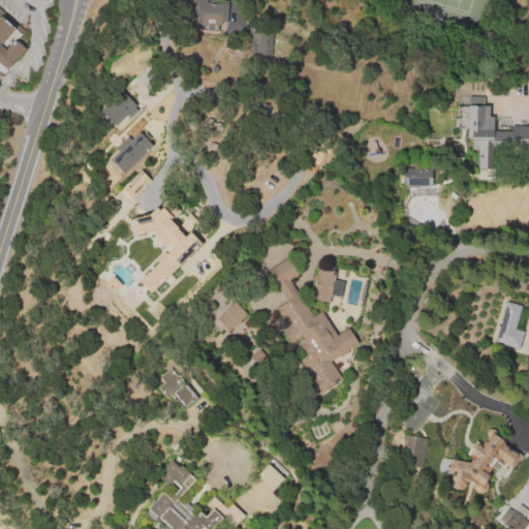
[(190,0),(205,0),(205,1),(209,1),(209,2),(212,2),(212,1),(227,2),(226,22),(220,22),(219,24),(217,24),(217,30),(201,29),(201,27),(191,27),(192,13),(190,13),(190,0)]
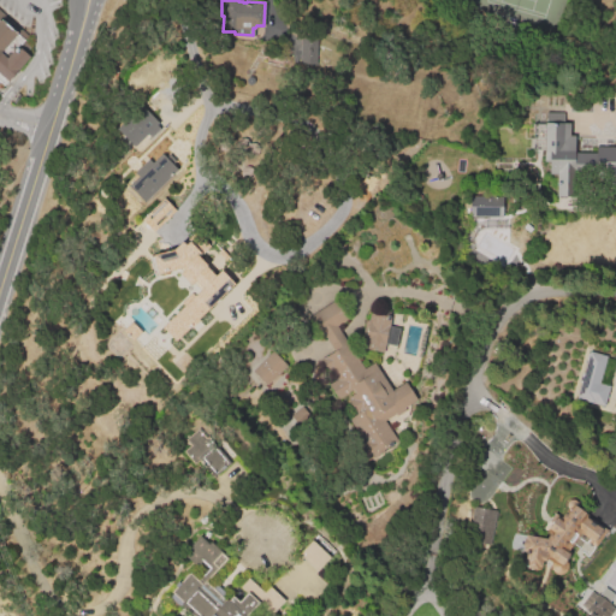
[(0,84),(0,11),(4,15),(1,18),(19,34),(13,40),(0,53),(7,58),(16,49),(21,48),(27,51),(28,55),(28,59),(4,88),(0,84)]
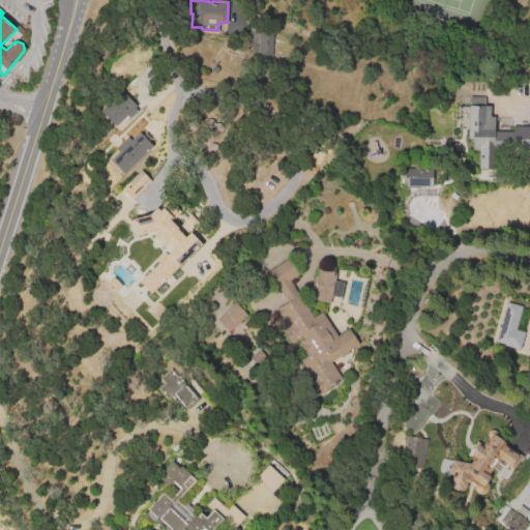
[(271,55),(272,32),(257,31),(257,54),(271,55)]
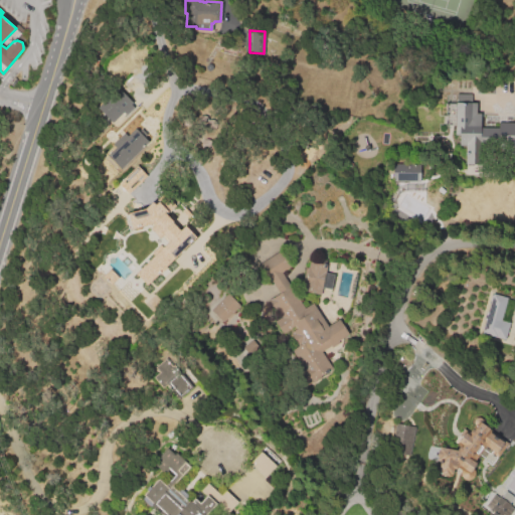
[(95,106),(111,123),(122,111),(125,114),(133,107),(130,104),(132,102),(117,86),(95,106)]
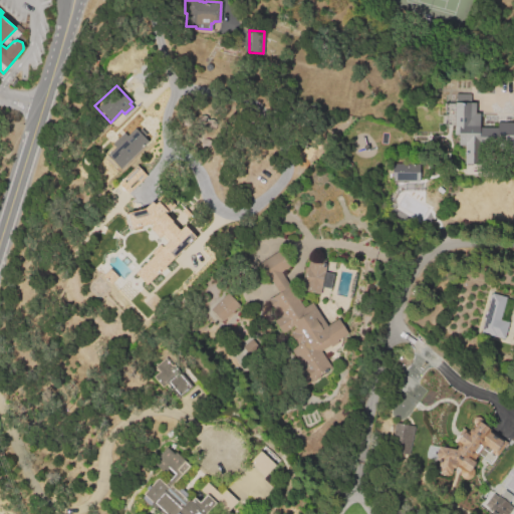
[(456,102),(479,102),(479,135),(456,135),(456,102)]
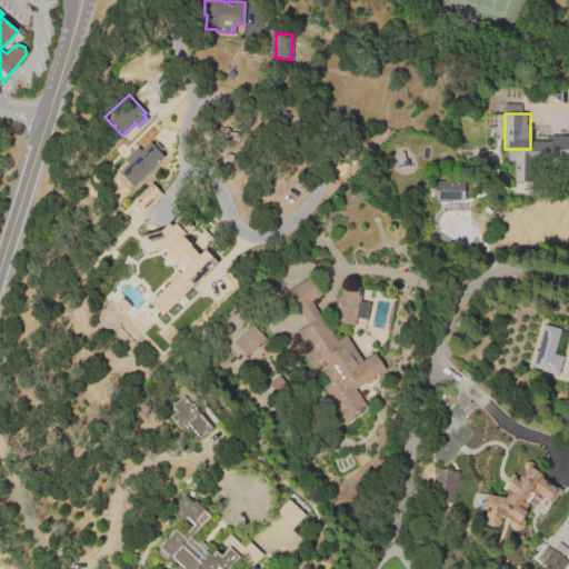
[(118,170),(132,186),(163,156),(159,150),(162,148),(155,140),(151,143),(149,141),(140,150),(136,146),(123,158),(127,161),(118,170)]
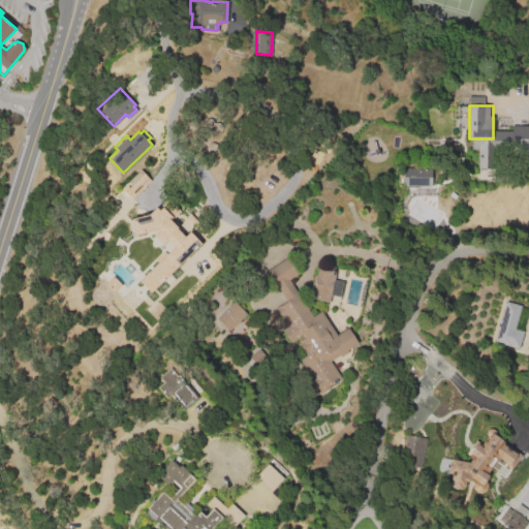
[(411,168),(439,168),(439,187),(411,187),(411,168)]
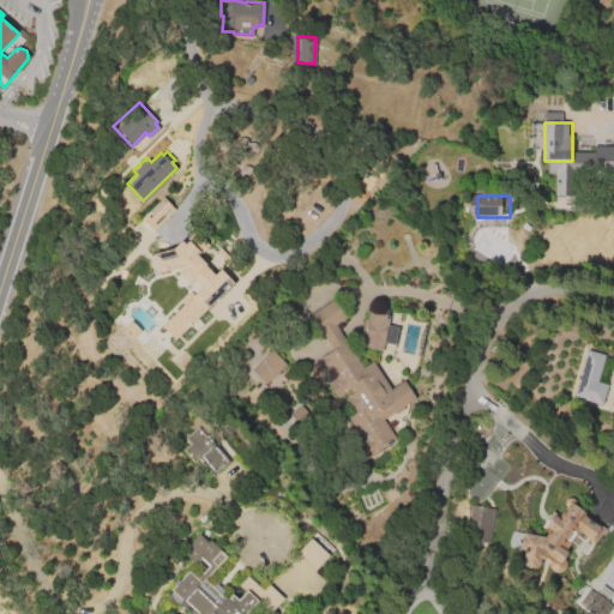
[(139,218),(151,230),(174,209),(162,197),(139,218)]
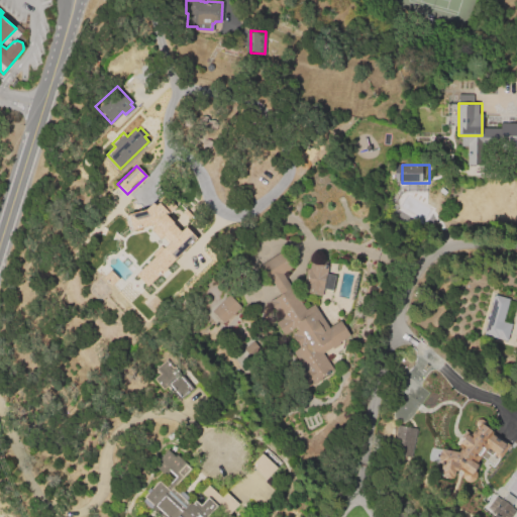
[(126,213),(143,208),(151,201),(154,204),(157,201),(158,202),(165,195),(175,205),(177,203),(190,215),(188,217),(182,211),(176,217),(170,210),(165,215),(172,221),(171,222),(179,231),(185,225),(194,234),(193,227),(194,227),(196,237),(164,267),(166,268),(146,285),(135,273),(154,255),(152,253),(160,246),(162,248),(170,240),(163,233),(159,236),(151,228),(153,225),(151,223),(131,228),(126,213)]
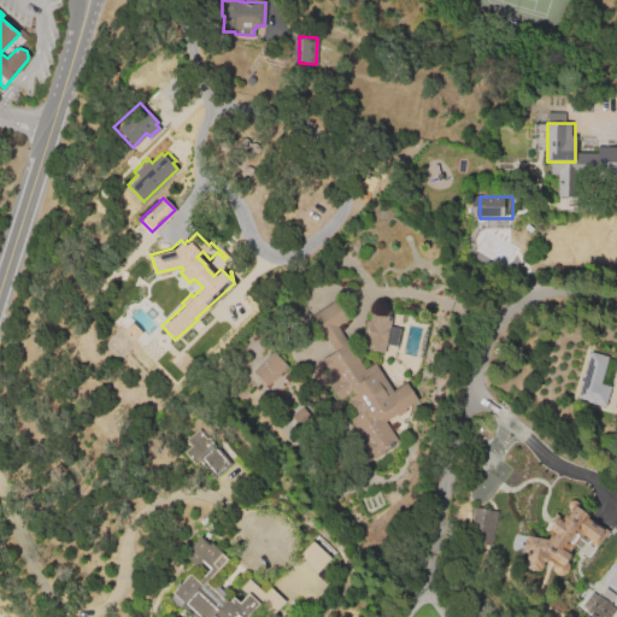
[(418,403),(411,406),(410,412),(407,416),(400,418),(393,417),(385,422),(397,441),(385,448),(388,454),(375,463),(371,457),(358,434),(372,425),(363,410),(357,415),(346,398),(338,403),(327,383),(335,378),(322,357),(333,351),(323,335),(319,339),(306,317),(338,299),(350,319),(339,327),(364,369),(375,363),(393,393),(407,385),(418,403)]
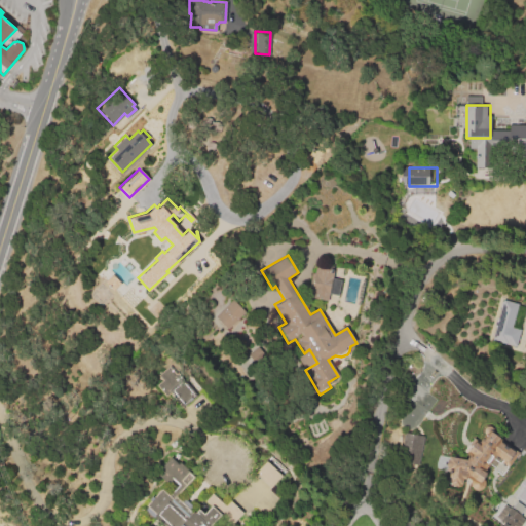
[(334,270),(327,303),(309,299),(316,266),(334,270)]
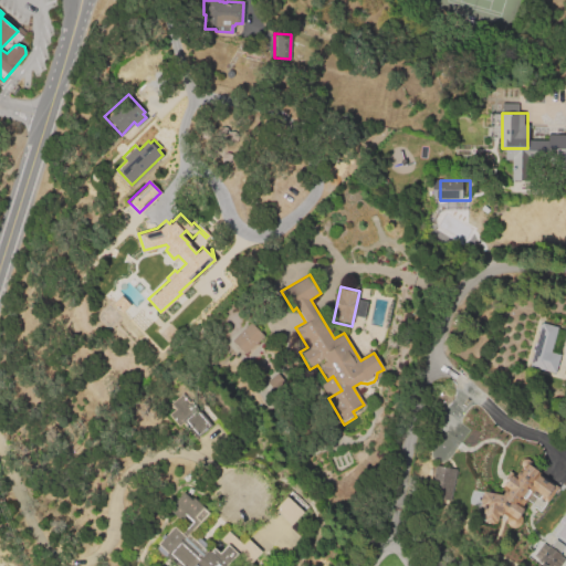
[(369,293),(364,320),(355,317),(360,291),(369,293)]
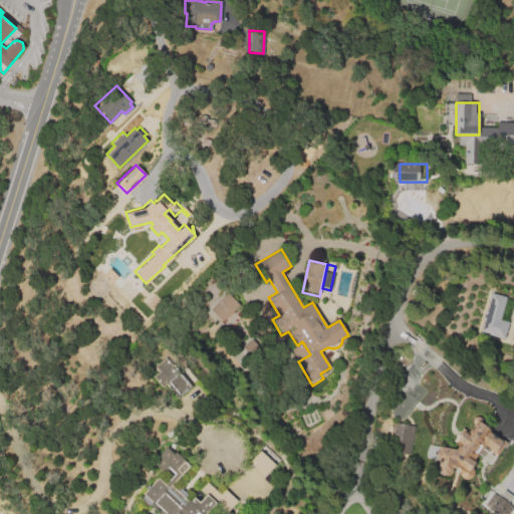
[(101,274),(108,267),(116,276),(109,283),(101,274)]
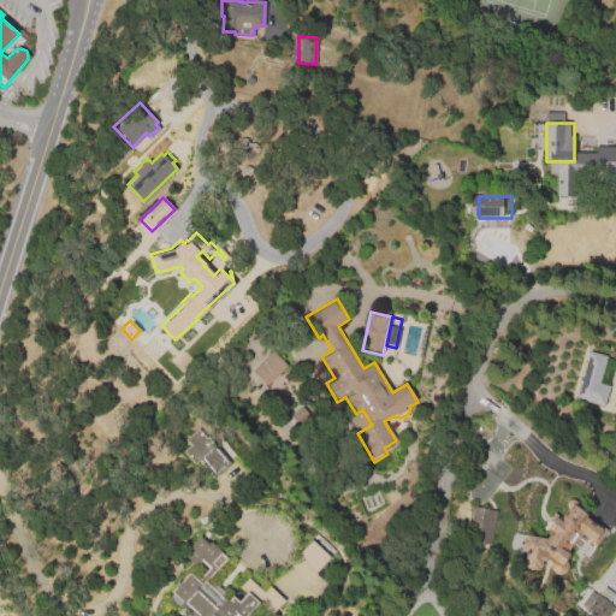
[(272,350),(286,365),(266,385),(252,371),(272,350)]
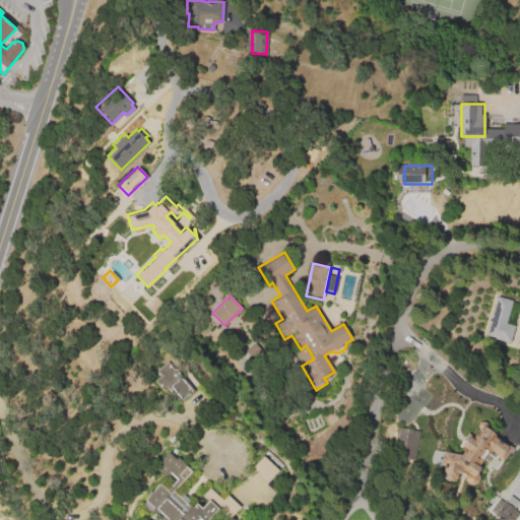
[(512,328),(508,343),(486,337),(496,307),(494,306),(496,299),(511,304),(505,326),(512,328)]
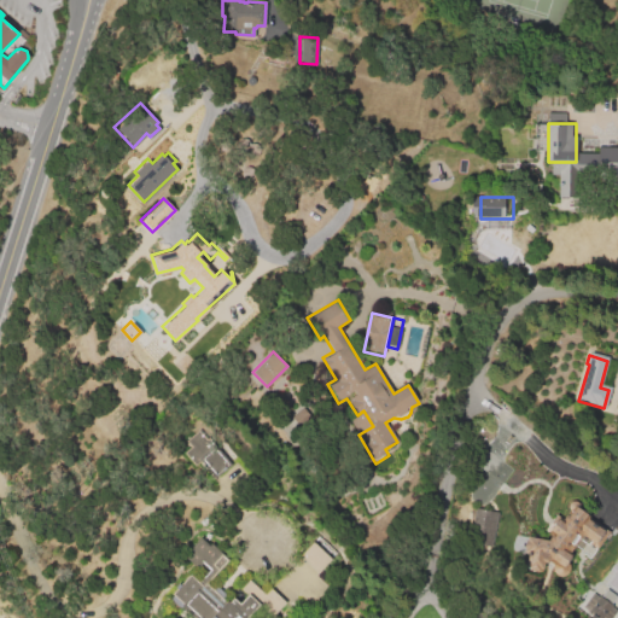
[(231,466),(214,481),(205,471),(202,474),(196,466),(193,467),(182,455),(191,448),(185,441),(197,431),(205,441),(208,438),(231,466)]
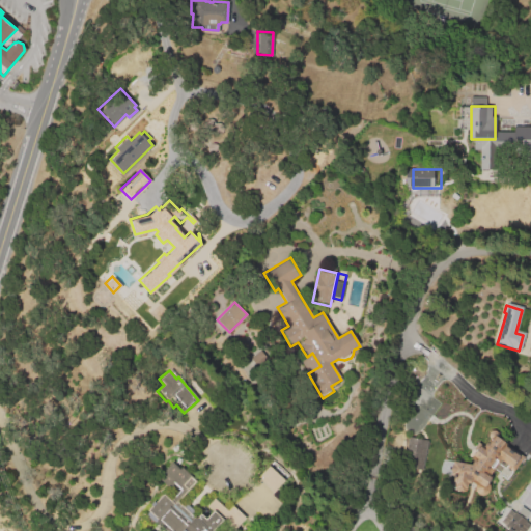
[(525,458),(515,471),(496,458),(486,471),(495,476),(486,488),(474,480),(472,483),(467,480),(450,477),(453,460),(476,466),(479,460),(472,455),(479,443),(487,449),(496,436),(508,444),(506,446),(525,458)]
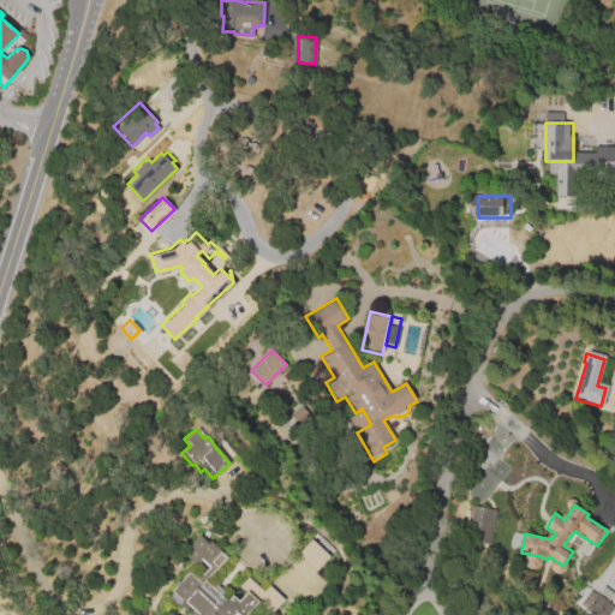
[(495,511),(490,544),(466,539),(472,506),(495,511)]
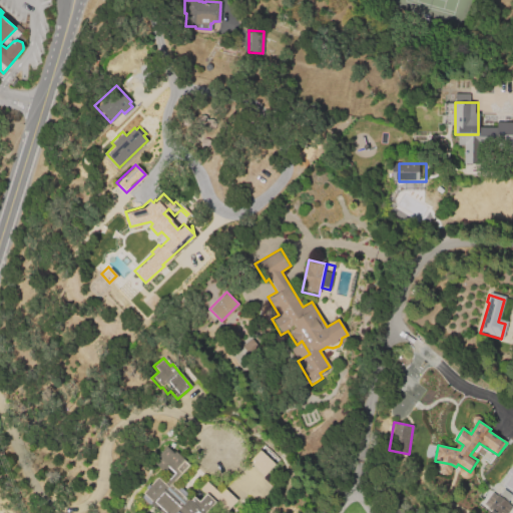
[(189,465),(171,485),(175,489),(178,486),(192,499),(194,497),(200,502),(205,495),(199,489),(206,481),(219,494),(224,489),(237,500),(227,512),(228,512),(157,512),(139,496),(146,489),(144,488),(148,484),(149,485),(157,477),(163,483),(172,473),(167,469),(163,473),(151,462),(165,446),(173,454),(175,452),(189,465)]
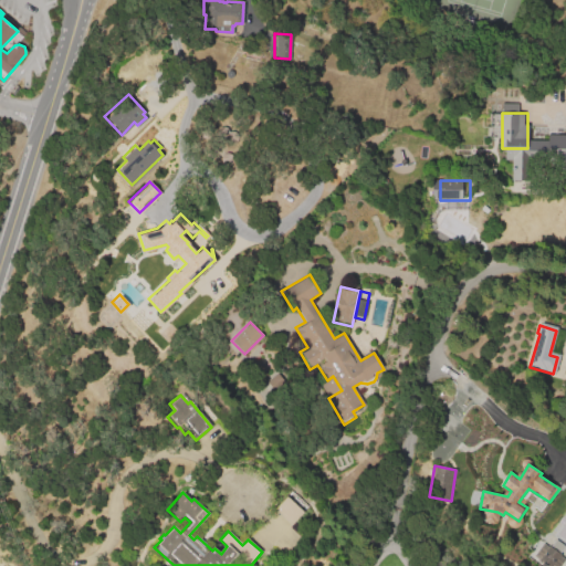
[(273,511),(286,498),(303,513),(291,526),(273,511)]
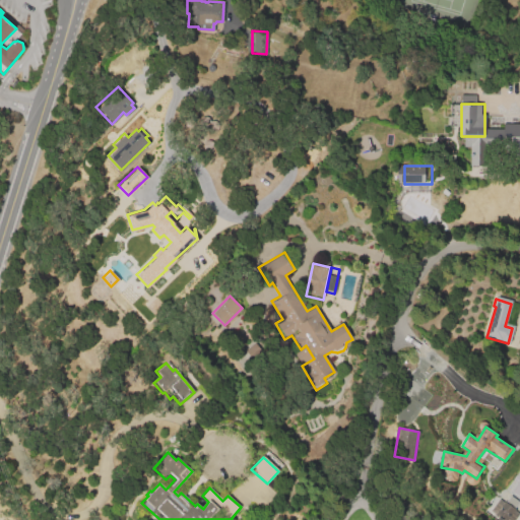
[(490,510),(504,519),(513,519),(519,512),(498,498),(490,510)]
